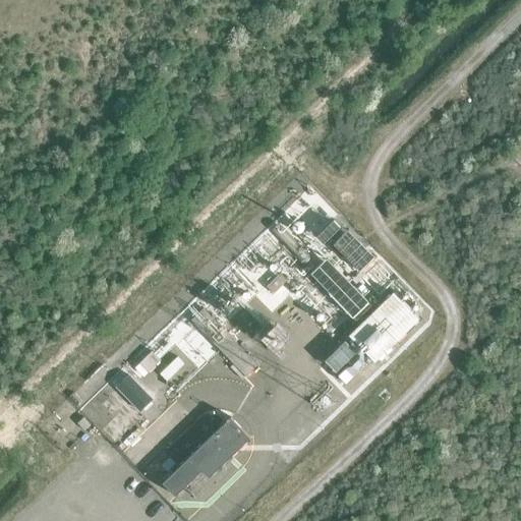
[(328,259),(313,276),(358,317),(372,302),(328,259)]
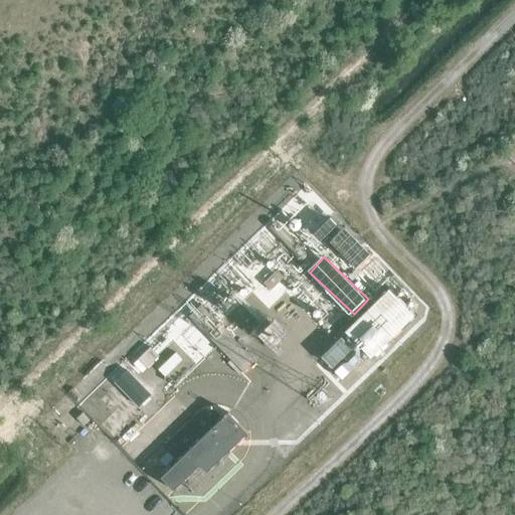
[(370,356),(385,342),(396,330),(411,316),(388,292),(347,332),(370,356)]
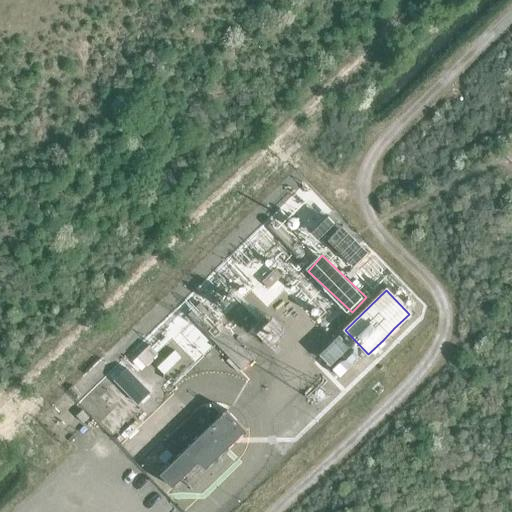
[(253,359),(199,303),(187,315),(241,371),(253,359)]
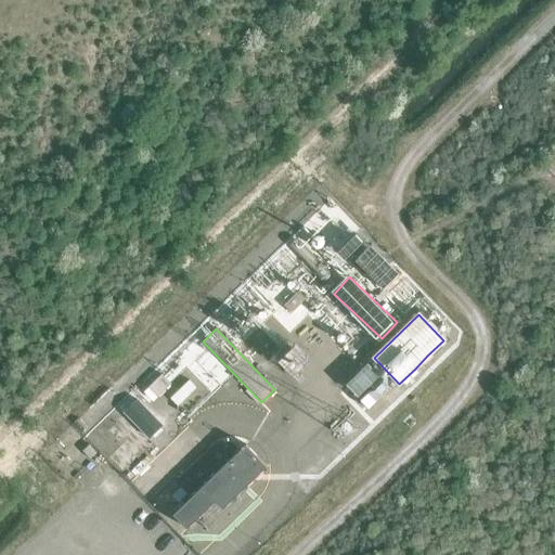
[(170,383),(162,374),(147,387),(157,397),(171,384),(170,383)]
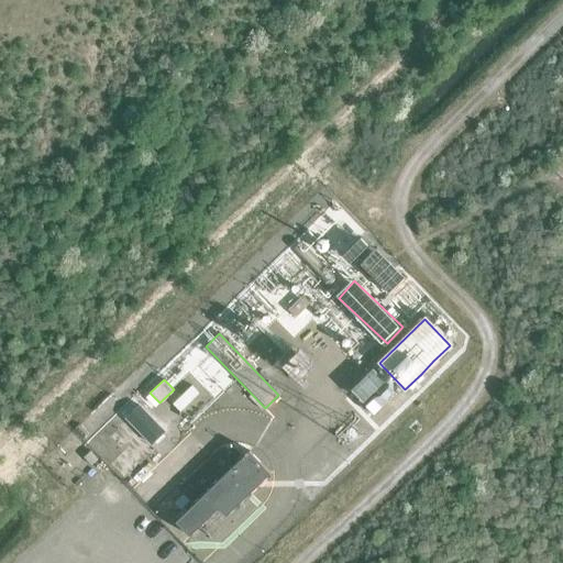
[(119,414),(150,445),(164,431),(133,400),(119,414)]
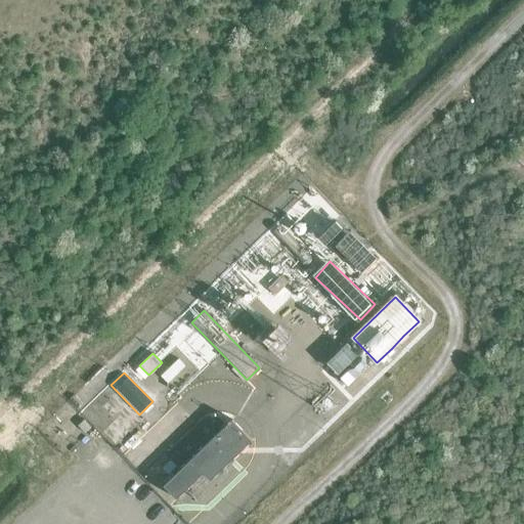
[(182,451),(189,457),(224,423),(218,416),(195,437),(182,451)]
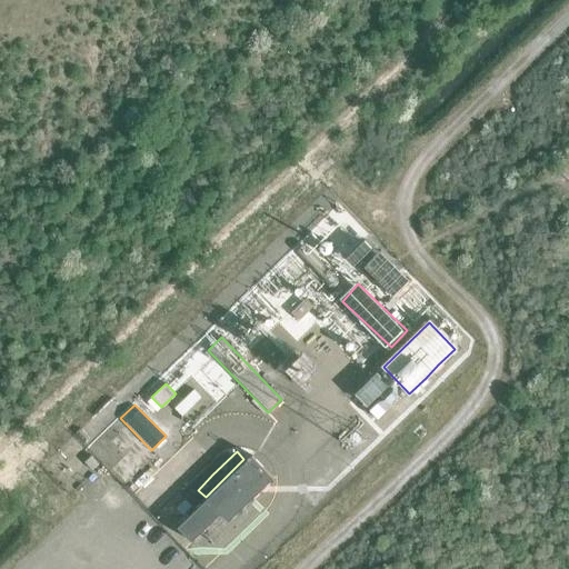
[(220,513),(228,522),(273,478),(251,456),(177,528),(191,542),(220,513)]
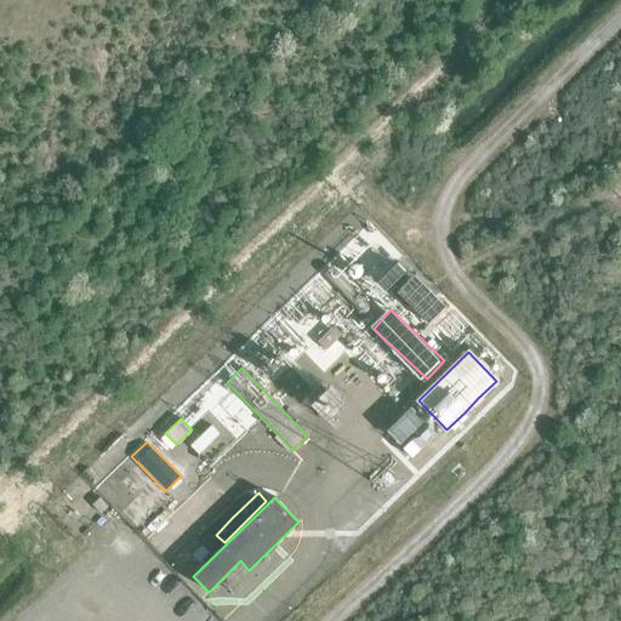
[(98,499),(91,506),(100,514),(107,507),(98,499)]
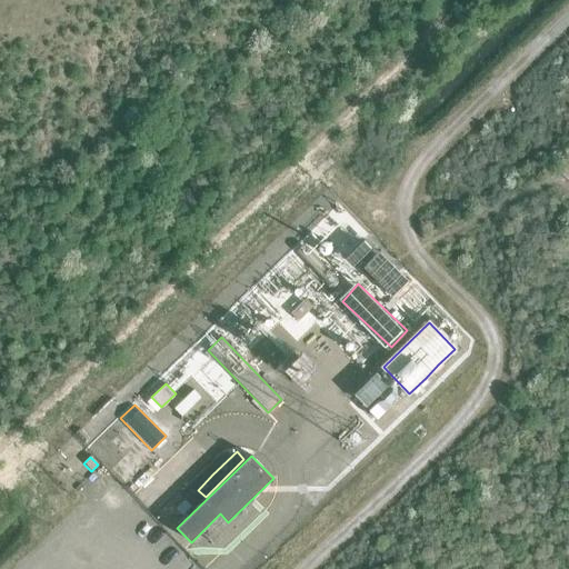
[(193,493),(198,490),(212,475),(206,467),(186,486),(193,493)]
